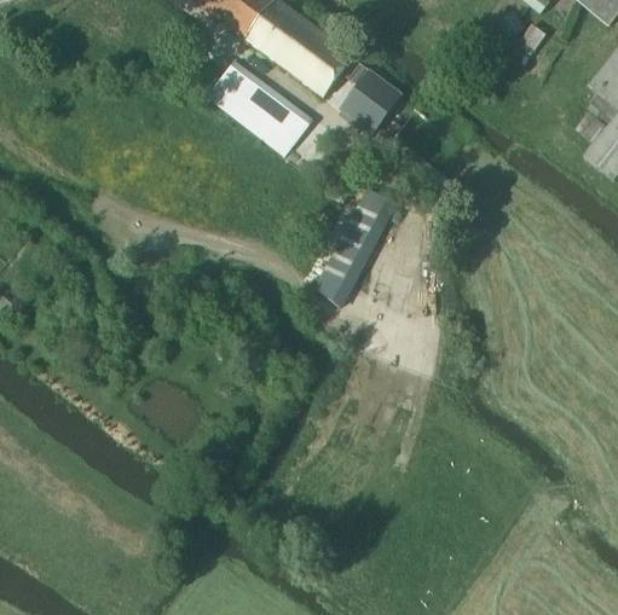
[(200,0),(197,4),(322,98),(352,58),(273,0),(200,0)]
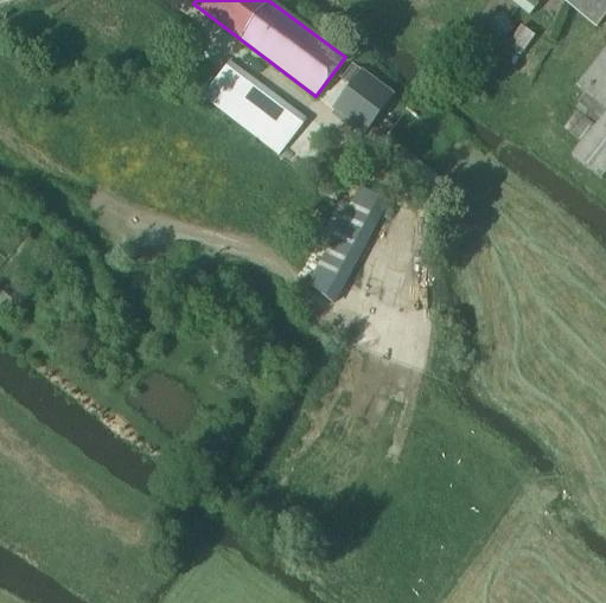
[(528,14),(538,2),(535,0),(511,0),(528,14)]
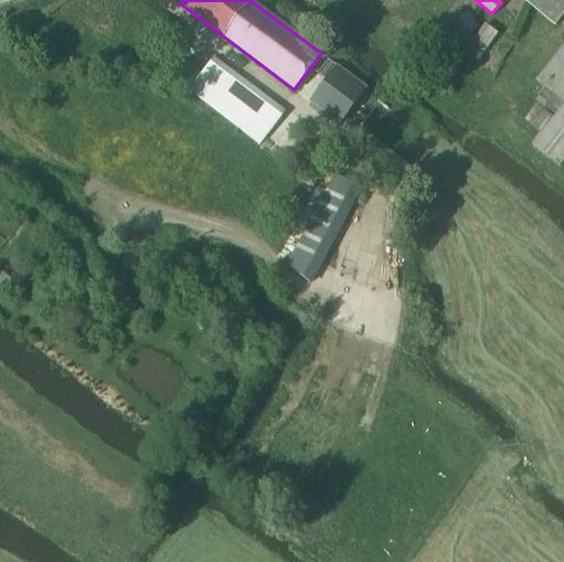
[(554,25),(563,11),(563,0),(524,0),(554,25)]
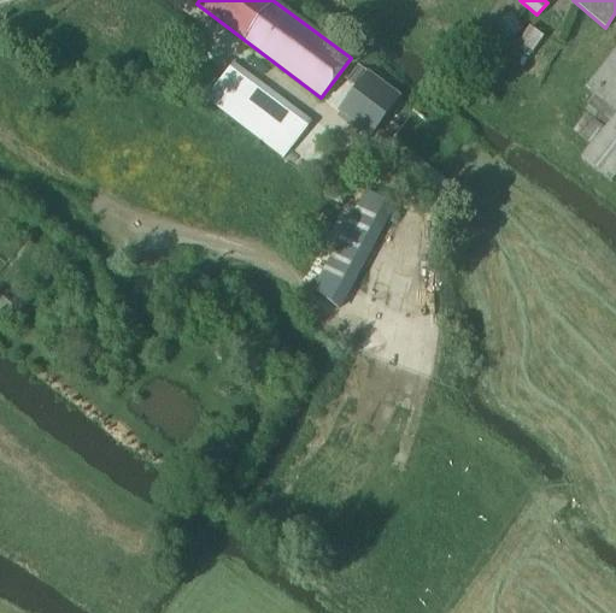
[(518,29),(512,17),(497,24),(503,37),(518,29)]
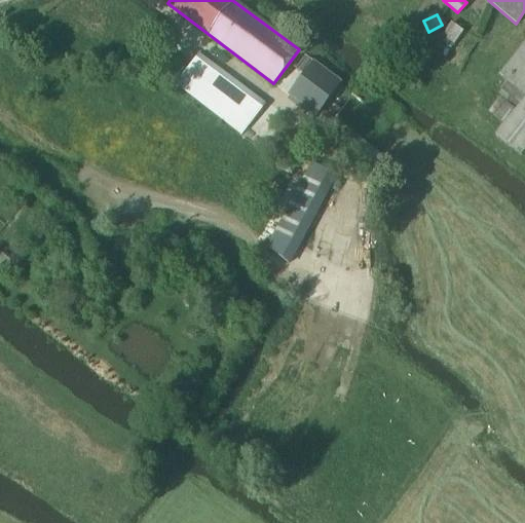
[(436,30),(429,38),(442,47),(448,39),(454,43),(463,31),(451,21),(441,34),(436,30)]
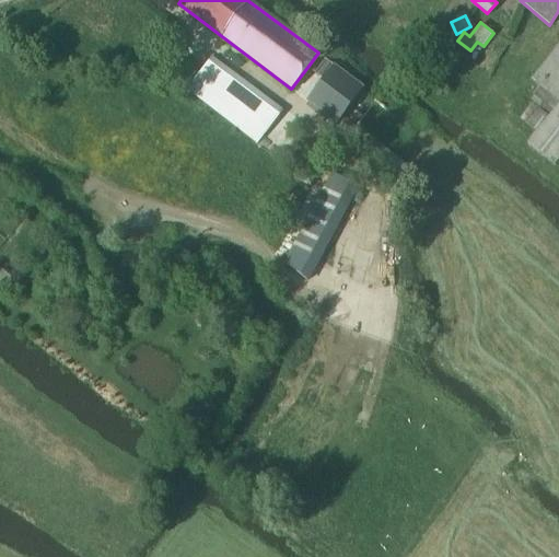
[(558,42),(531,79),(539,86),(531,97),(550,113),(527,141),(554,162),(558,154),(558,42)]
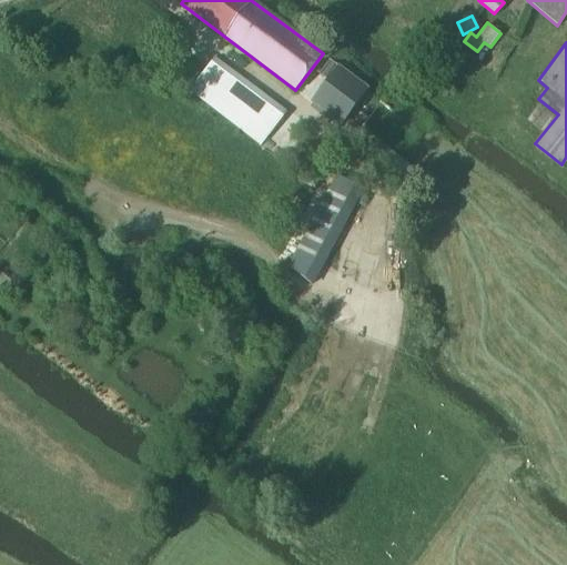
[(326,80),(311,101),(340,123),(366,89),(322,54),(312,69),(326,80)]
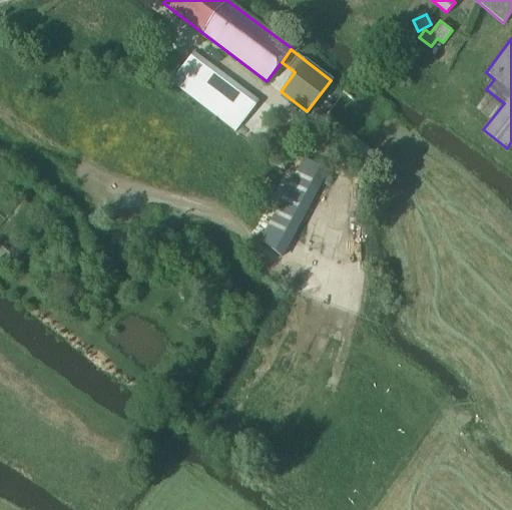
[(184,61),(170,79),(234,129),(258,99),(193,50),(184,61)]
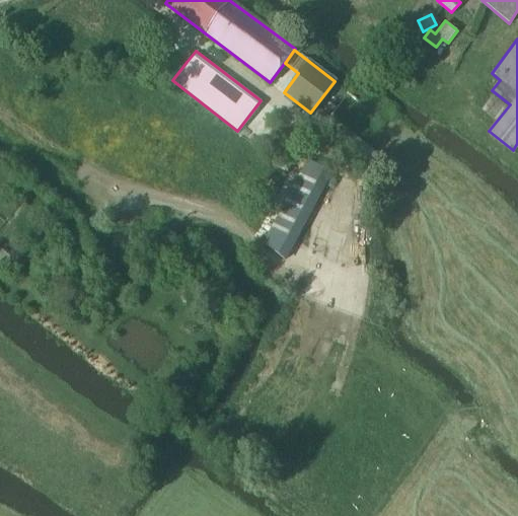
[(348,91),(323,123),(339,135),(364,103),(348,91)]
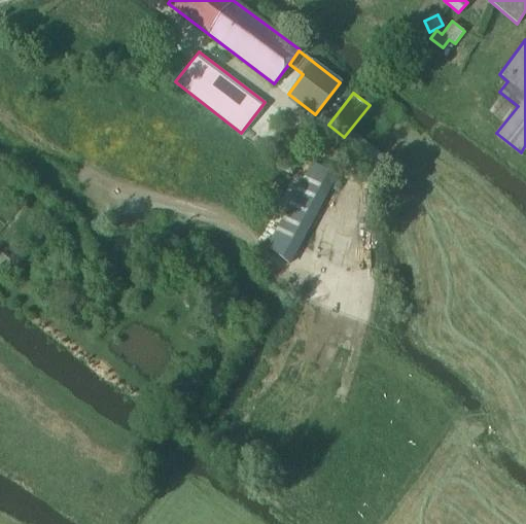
[(502,120),(514,107),(505,100),(494,114),(502,120)]
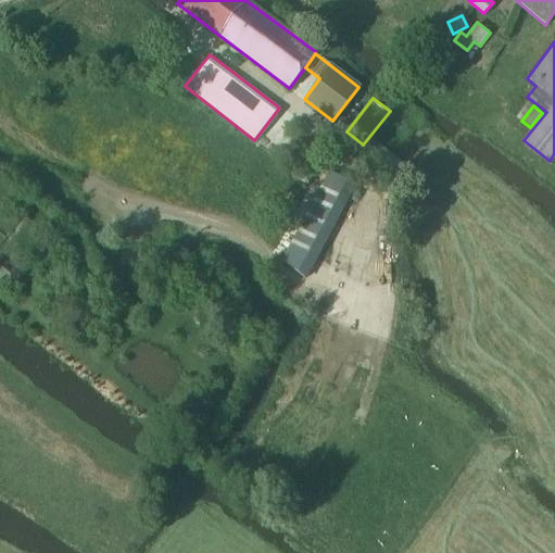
[(307,273),(354,184),(329,171),(281,261),(307,273)]
